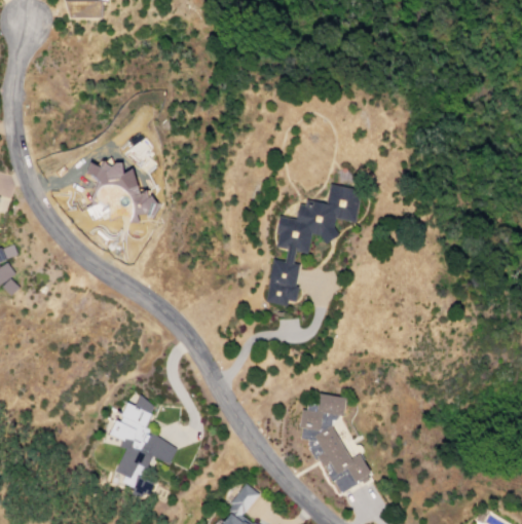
[(67,0),(68,17),(104,16),(103,0),(67,0)]
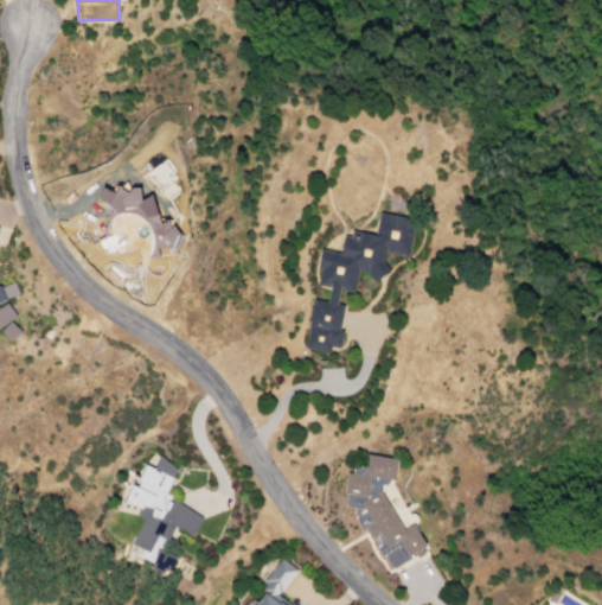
[(107,202),(113,231),(122,230),(127,256),(139,254),(140,259),(161,255),(160,248),(180,243),(175,217),(161,221),(157,195),(145,197),(141,184),(103,191),(106,203),(107,202)]
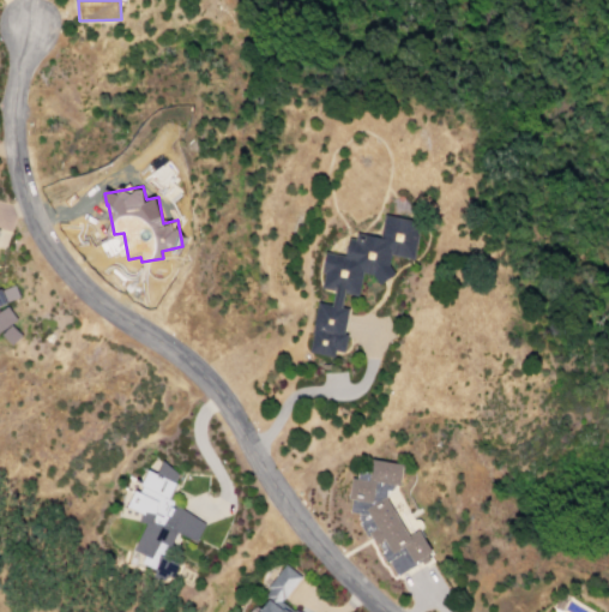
[(326,250),(324,270),(325,273),(324,286),(333,287),(336,291),(333,303),(319,300),(311,351),(335,355),(336,348),(345,349),(349,334),(347,330),(350,306),(343,305),(345,291),(360,294),(363,271),(374,273),(380,282),(396,273),(391,264),(393,253),(416,257),(422,220),(386,214),(383,235),(361,232),(349,239),(347,253),(326,250)]
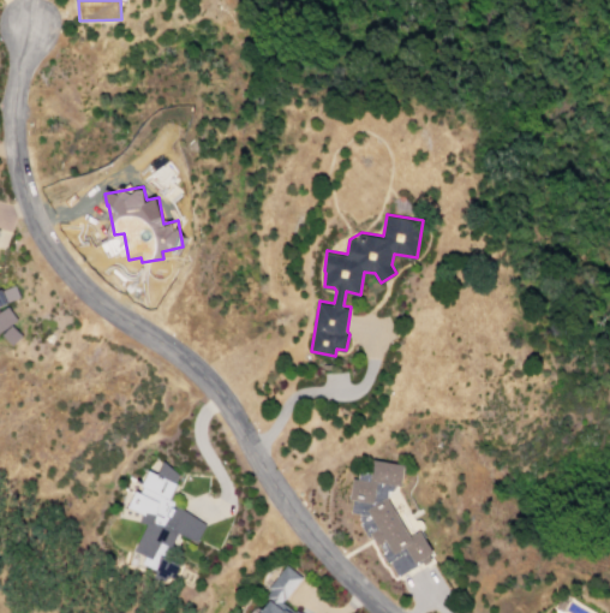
[(0,331),(19,320),(11,305),(9,301),(6,289),(3,289),(0,289),(0,230),(0,228),(0,227),(0,331)]
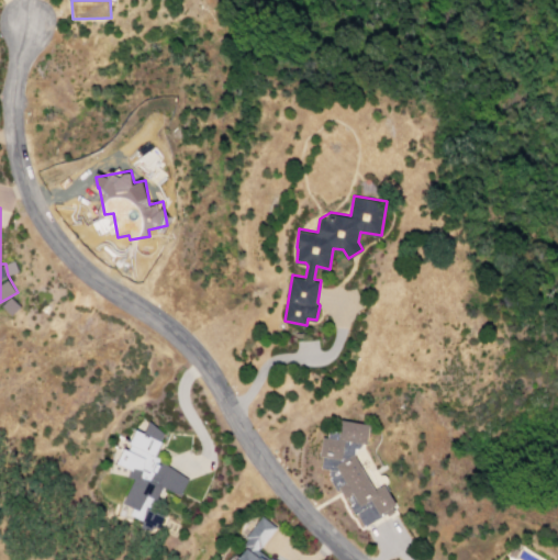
[(366,526),(399,503),(383,483),(378,488),(355,456),(356,449),(369,440),(371,423),(342,418),(341,429),(335,428),(323,437),(321,454),(323,457),(322,467),(326,468),(336,481),(339,478),(338,486),(366,526)]
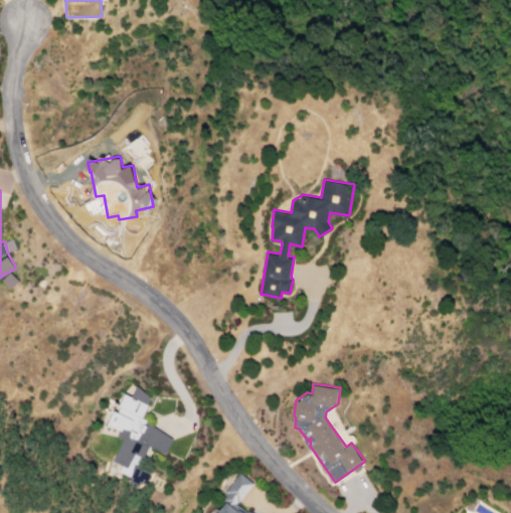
[(142,422),(153,393),(136,387),(133,395),(125,392),(118,410),(114,409),(108,423),(124,430),(113,460),(123,464),(121,471),(133,476),(131,480),(146,486),(152,470),(141,466),(149,446),(168,453),(174,435),(142,422)]
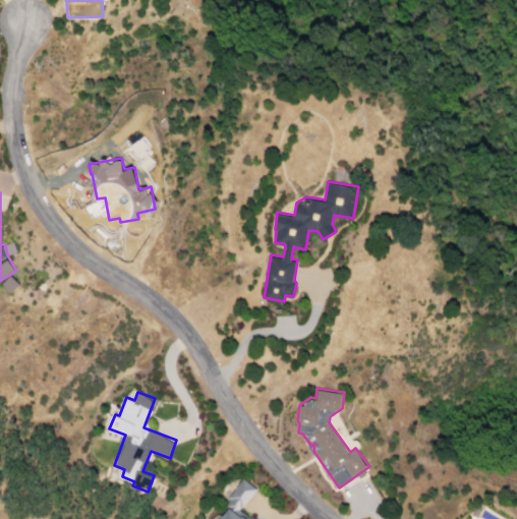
[(241,509),(257,487),(243,477),(230,494),(227,509),(219,518),(256,518),(254,517),(249,516),(241,509)]
